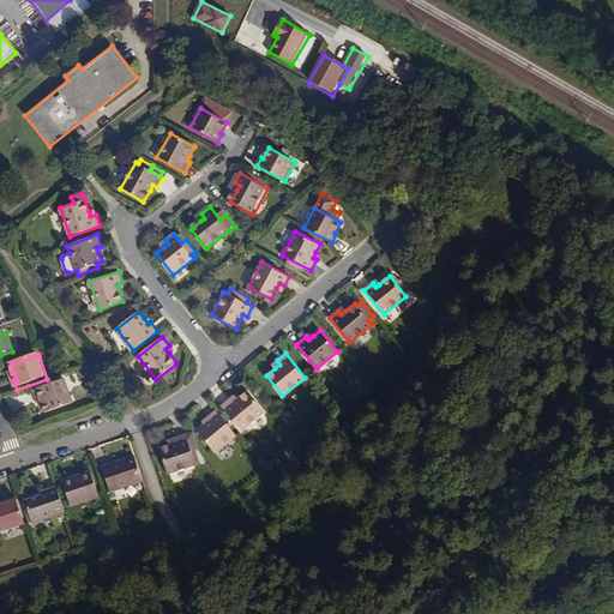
[(67,381),(36,392),(40,402),(43,401),(46,407),(47,414),(74,405),(67,381)]
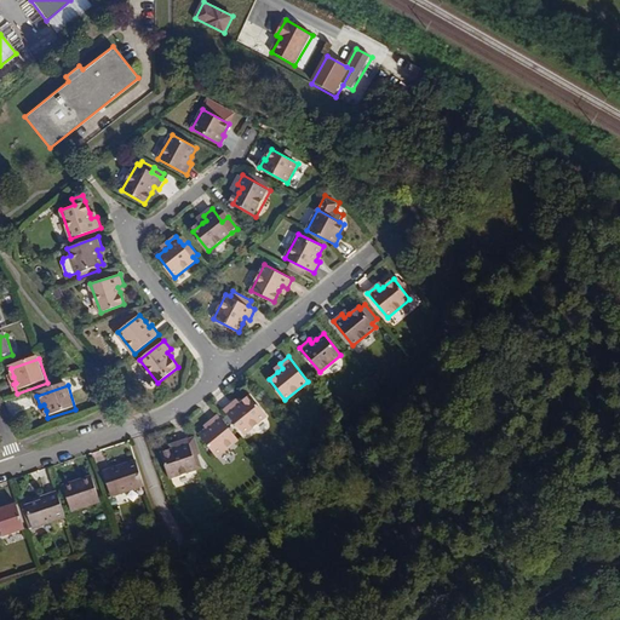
[(234,401),(224,408),(245,432),(268,414),(252,394),(241,402),(237,405),(234,401)]
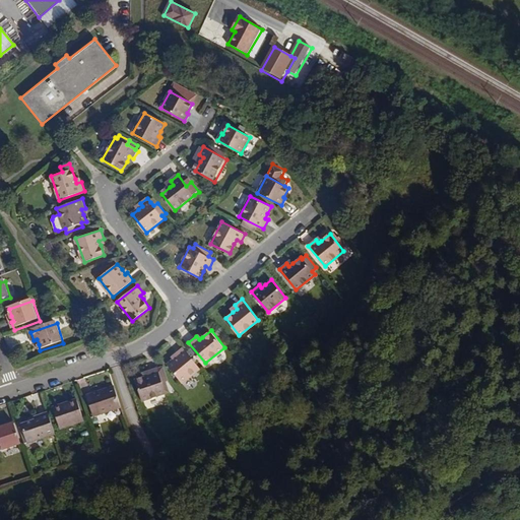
[(178,355),(174,359),(168,364),(183,382),(200,367),(184,346),(176,352),(178,355)]
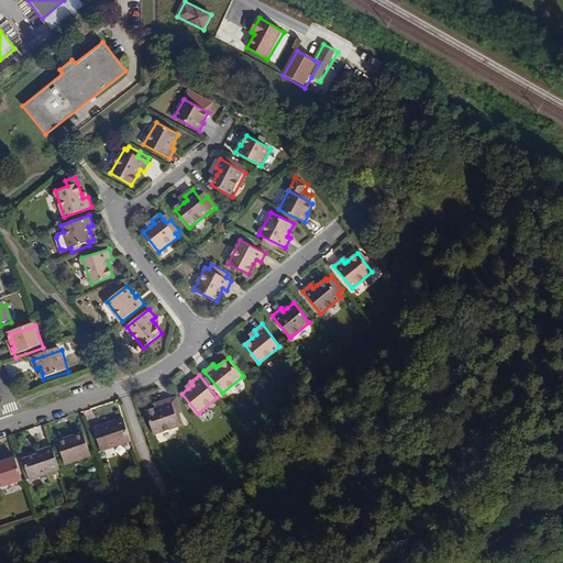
[(163,407),(158,409),(147,412),(155,434),(180,426),(177,418),(180,417),(179,415),(180,415),(184,414),(177,396),(162,401),(163,407)]
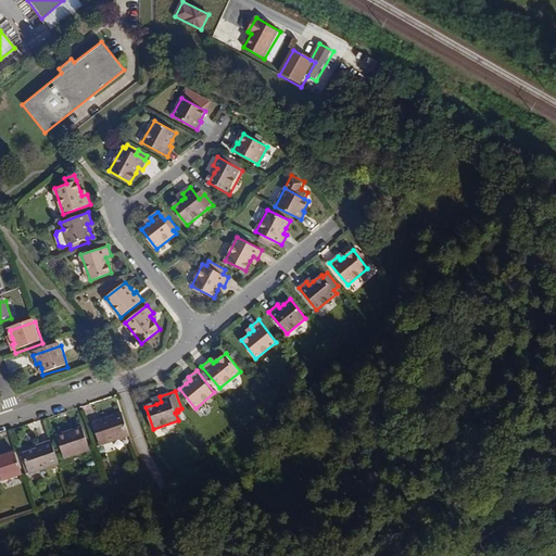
[(129,436),(123,416),(111,420),(110,417),(92,422),(100,445),(129,436)]
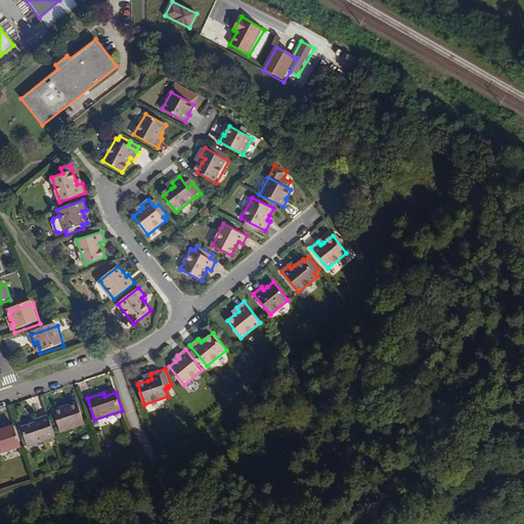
[(88,423),(82,404),(72,408),(71,404),(57,409),(63,431),(88,423)]
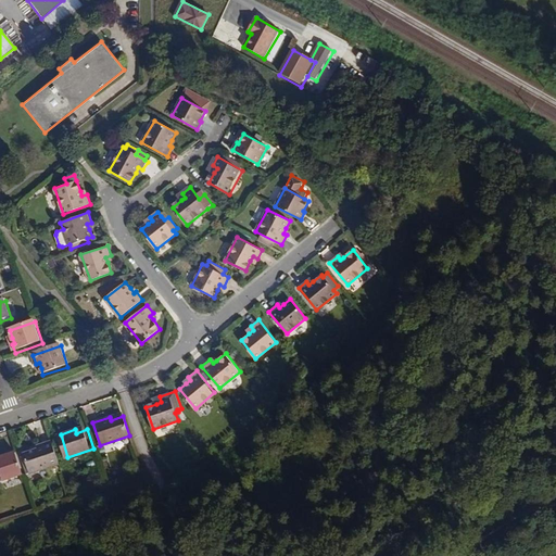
[(62,464),(54,440),(45,443),(46,445),(25,452),(32,474),(62,464)]
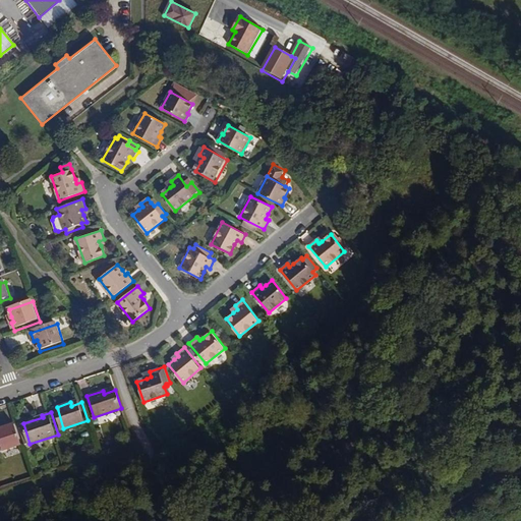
[(0,427),(0,445),(2,445),(4,449),(22,443),(16,423),(3,427),(0,427)]
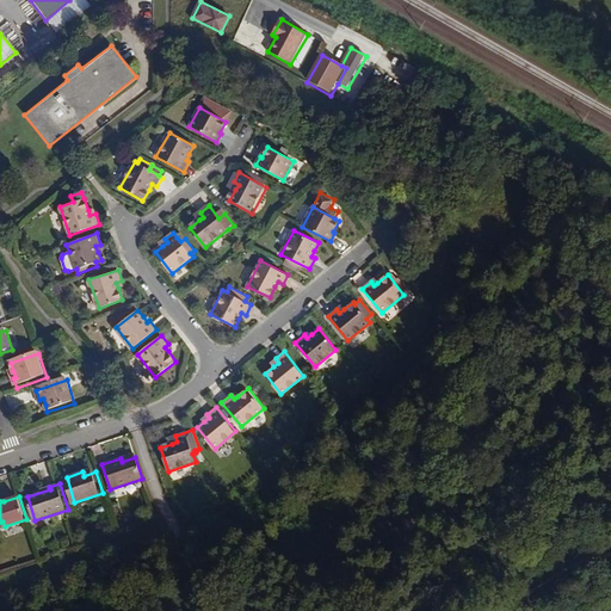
All buildings are outlined.
